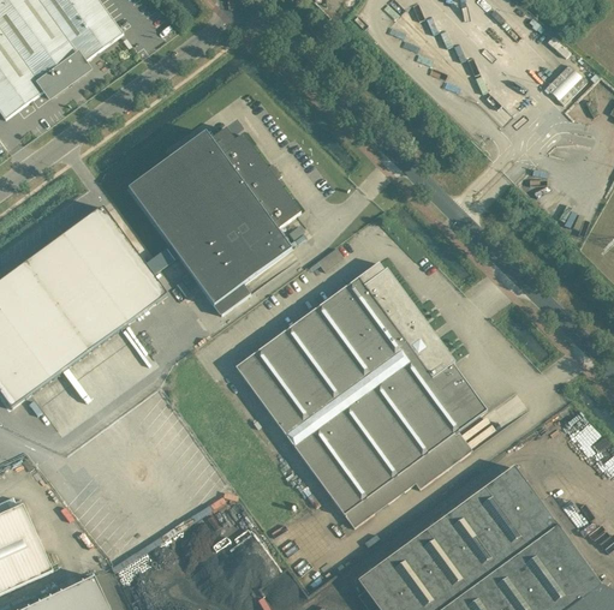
[(0,109),(5,117),(45,88),(49,95),(88,66),(83,60),(123,31),(100,0),(0,0),(0,109)]
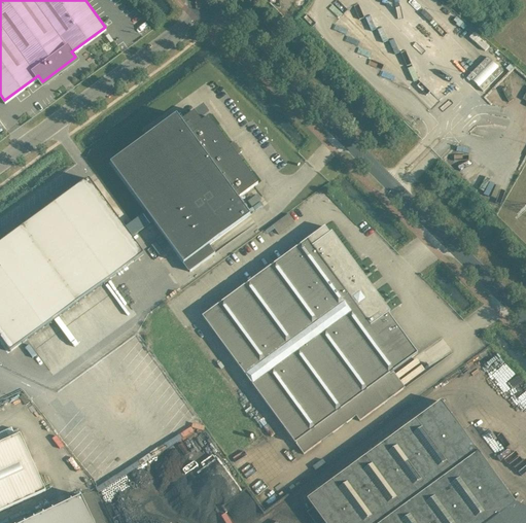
[(459,15),(455,13),(452,16),(456,20),(455,21),(458,24),(459,23),(462,26),(465,22),(459,15)]
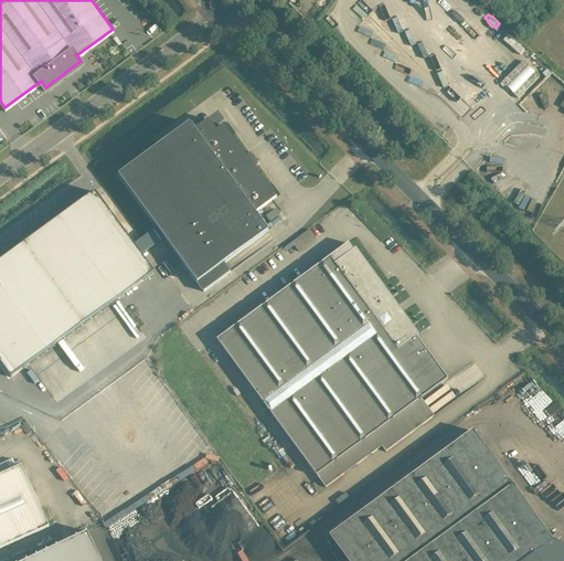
[(523,45),(507,31),(502,36),(519,51),(523,45)]
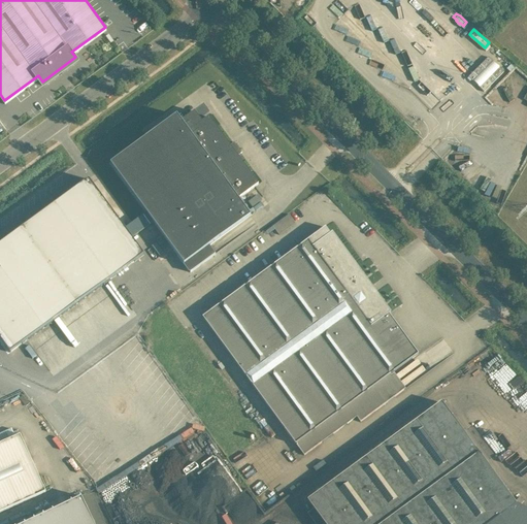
[(467,72),(483,88),(502,68),(488,53),(467,72)]
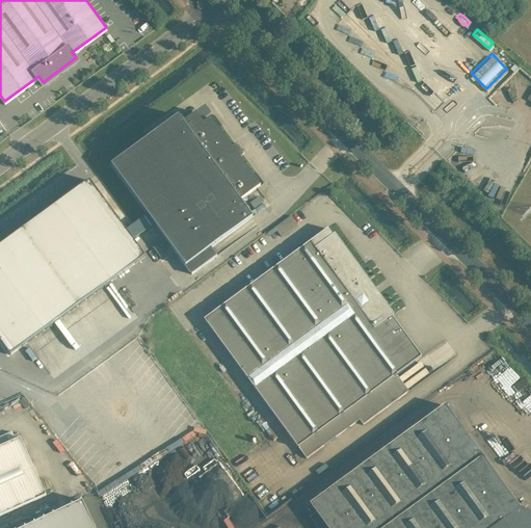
[(178,111),(110,161),(145,210),(125,226),(132,236),(154,220),(176,251),(190,270),(216,252),(210,243),(251,213),(249,210),(245,205),(243,201),(239,196),(254,185),(260,182),(238,153),(242,151),(243,150),(235,139),(231,142),(210,113),(203,119),(195,108),(182,117),(178,111)]
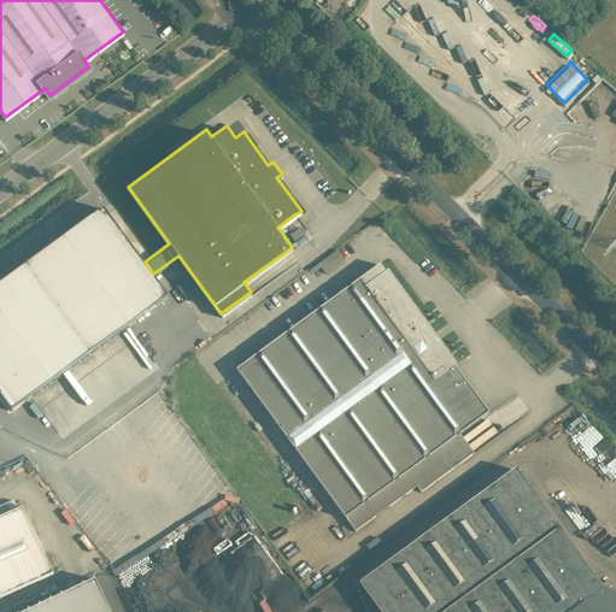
[(0,392),(11,407),(168,293),(153,274),(145,262),(103,205),(0,278),(0,392)]
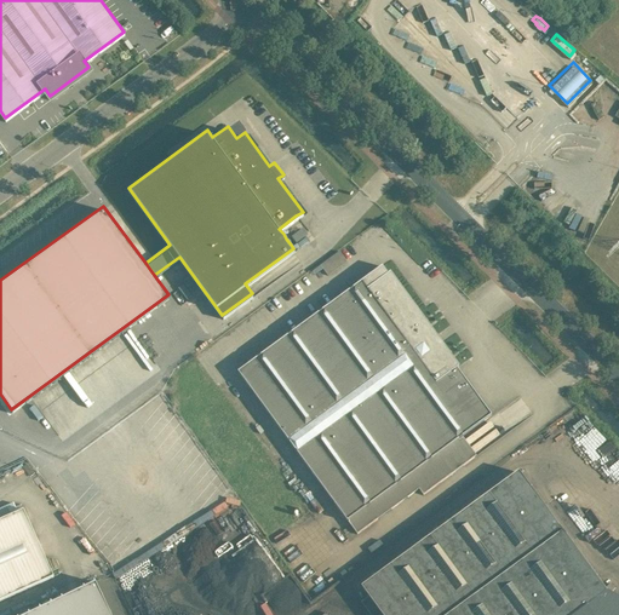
[(327,271),(345,258),(338,247),(319,262),(327,271)]
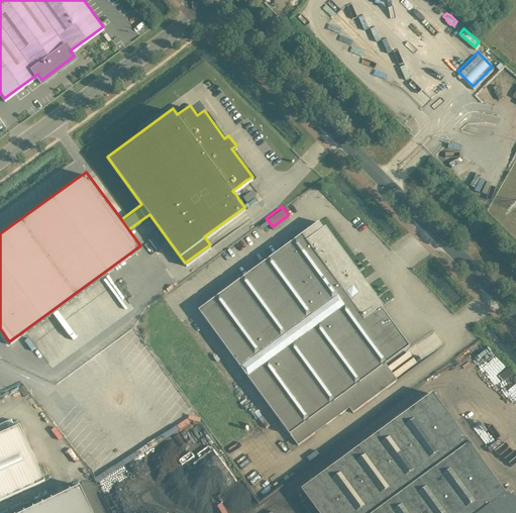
[(381,300),(380,301),(323,224),(322,225),(317,218),(197,307),(288,431),(289,431),(297,442),(348,404),(351,409),(395,378),(383,362),(409,343),(380,303),(382,302),(381,300)]
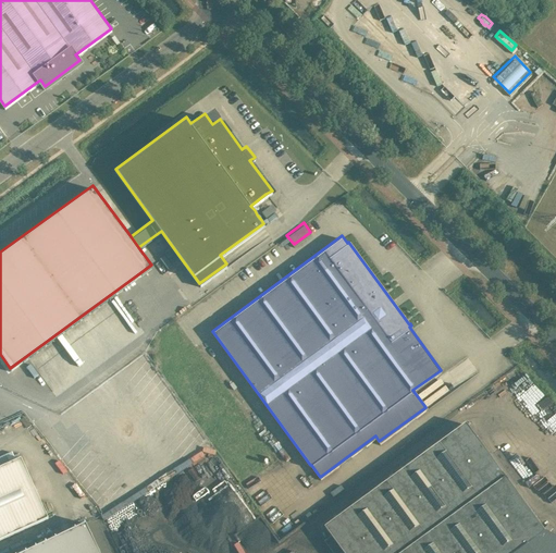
[(465,420),(323,524),(330,533),(344,552),(555,552),(555,536),(544,529),(542,526),(509,482),(504,475),(480,442),(465,420)]
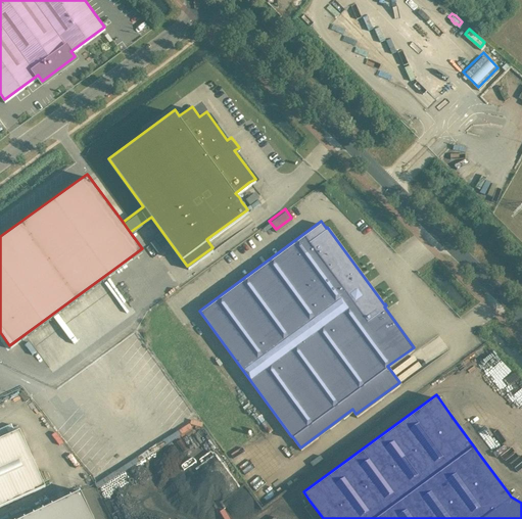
[(0,503),(44,483),(18,426),(0,435),(0,503)]
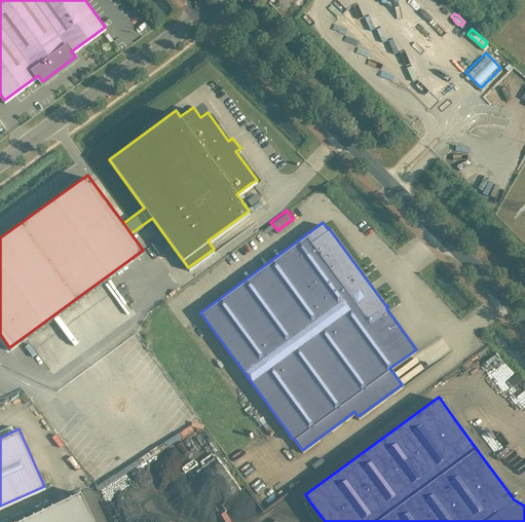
[(175,442),(135,462),(144,481),(184,460),(175,442)]
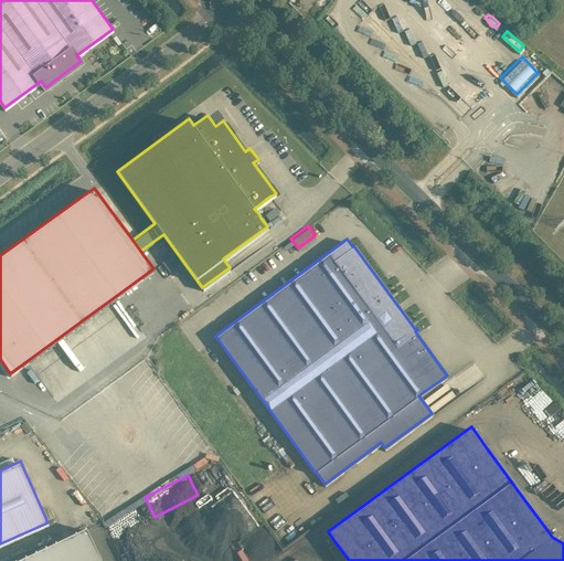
[(102,560),(86,529),(17,560),(102,560)]
